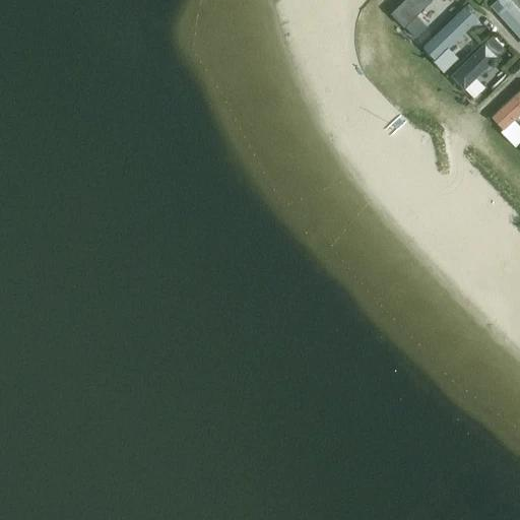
[(403,0),(391,13),(404,26),(431,0),(403,0)]
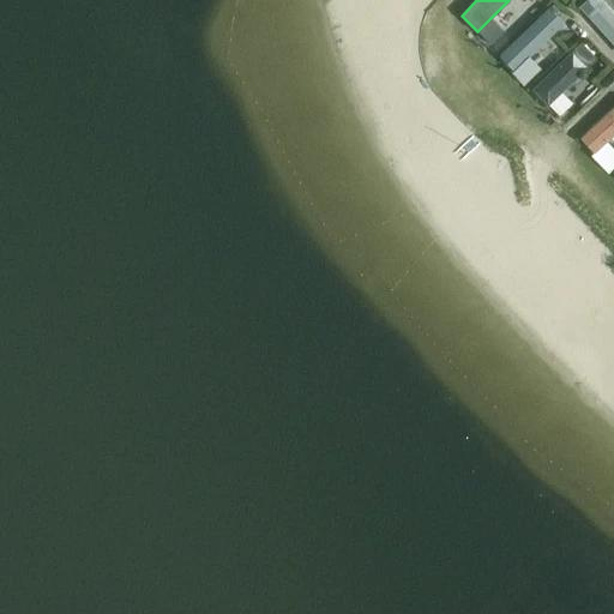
[(613,12),(602,0),(600,2),(588,13),(587,14),(613,43),(613,12)]
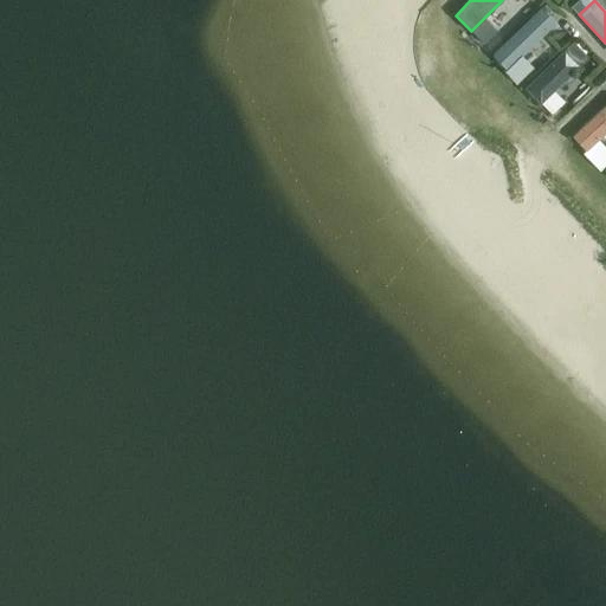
[(495,55),(509,69),(558,21),(543,7),(495,55)]
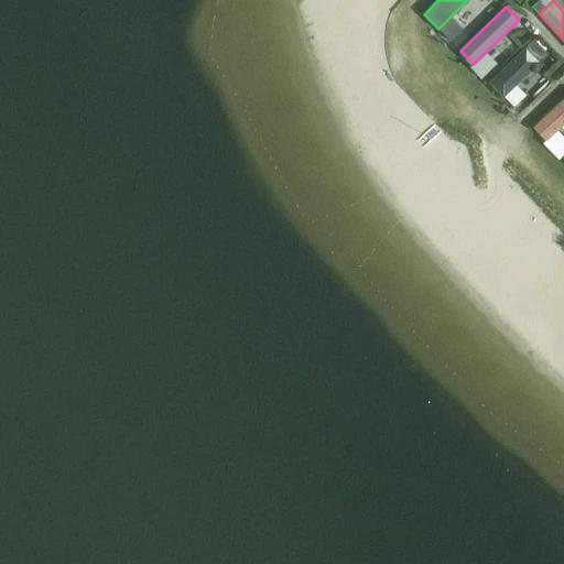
[(489,82),(503,97),(525,75),(534,67),(549,53),(534,38),(489,82)]
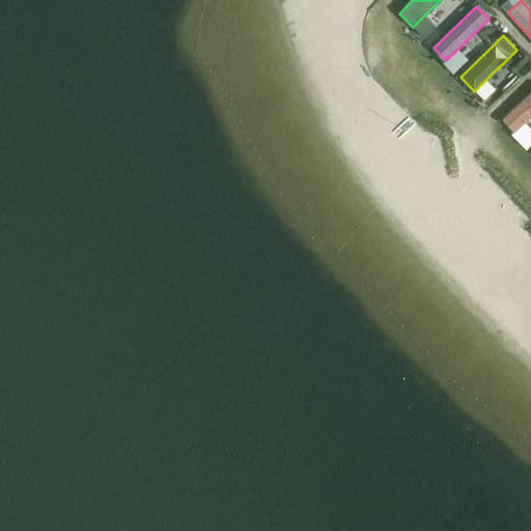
[(530,91),(502,118),(514,132),(530,115),(530,91)]
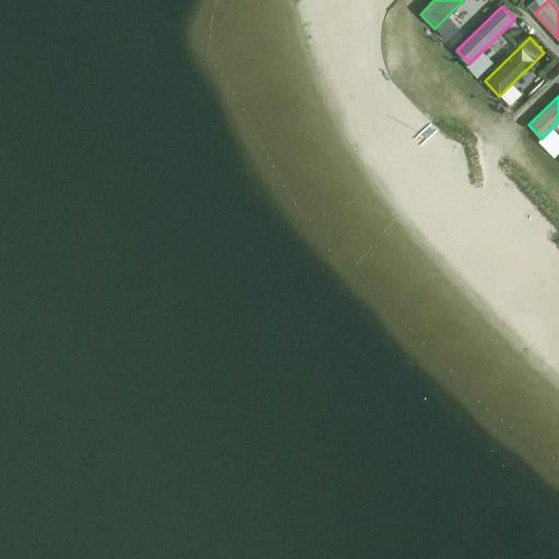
All buildings are outlined.
